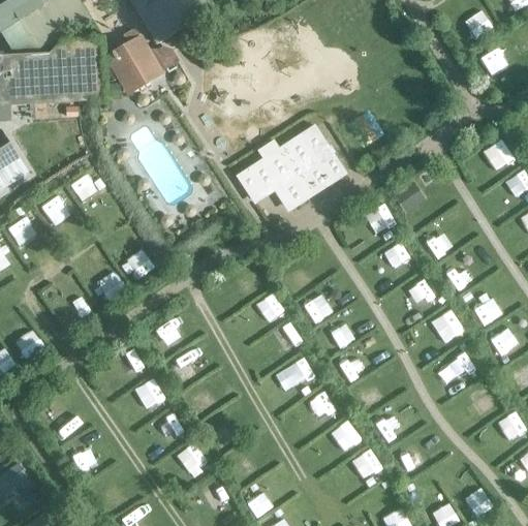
[(0,28),(45,0),(0,0),(0,28)]
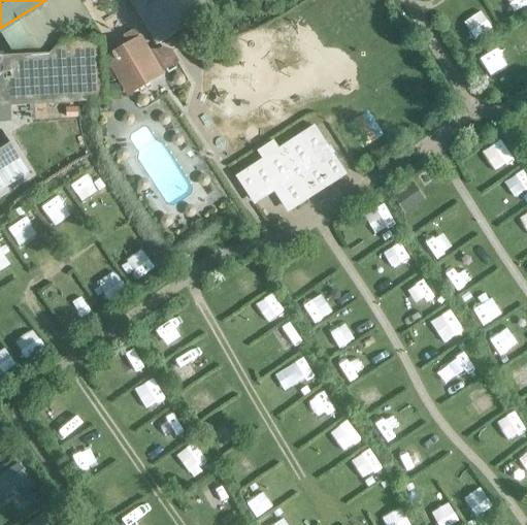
[(130,0),(156,42),(219,3),(217,0),(130,0)]
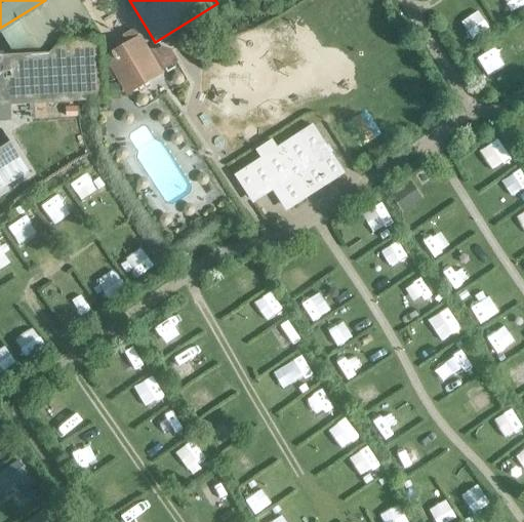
[(208,41),(196,19),(174,32),(188,53),(208,41)]
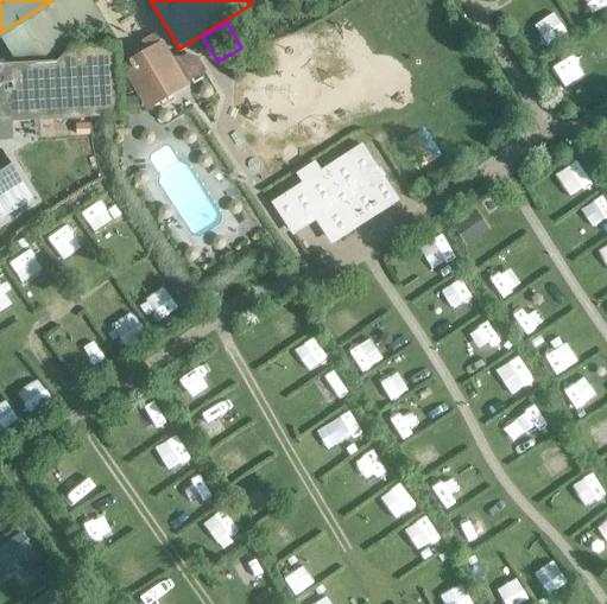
[(189,82),(162,38),(119,64),(145,108),(189,82)]
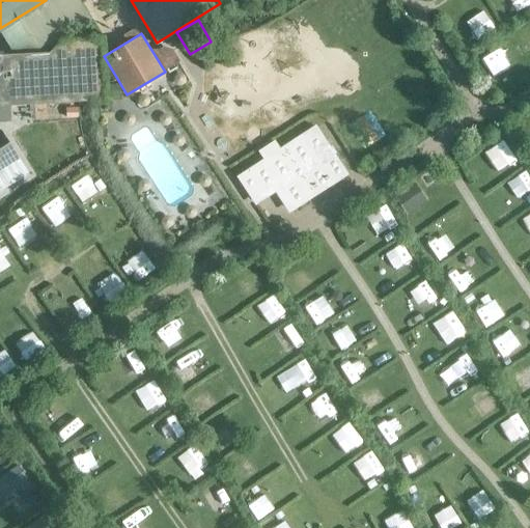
[(0,103),(106,98),(102,37),(61,39),(61,43),(50,52),(0,55),(0,103)]
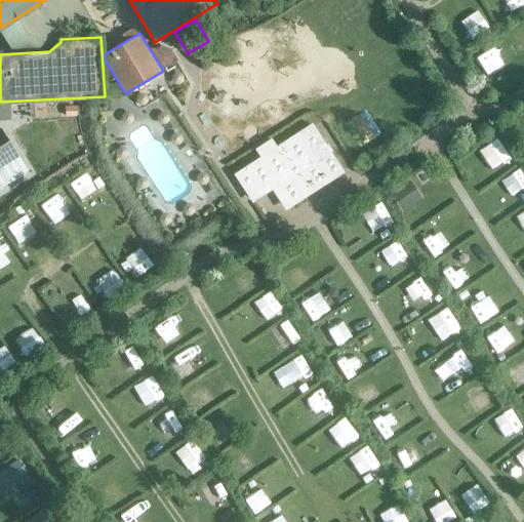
[(290,206),(332,178),(314,151),(326,144),(313,123),(235,173),(248,194),(272,178),(290,206)]
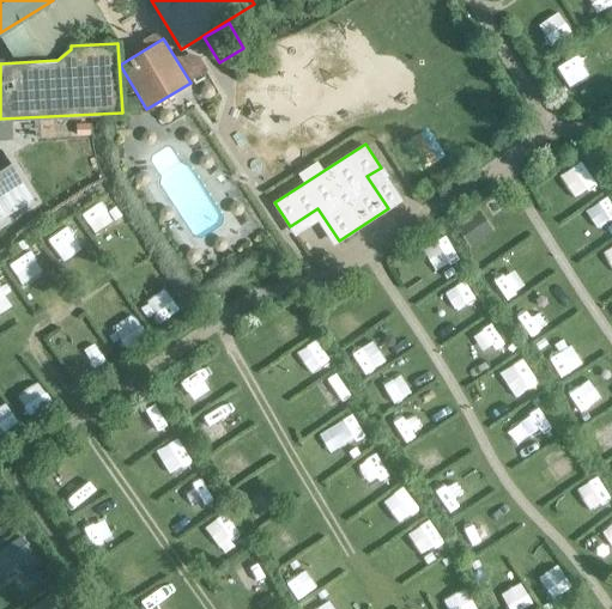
[(0,194),(23,180),(1,147),(0,148),(0,194)]
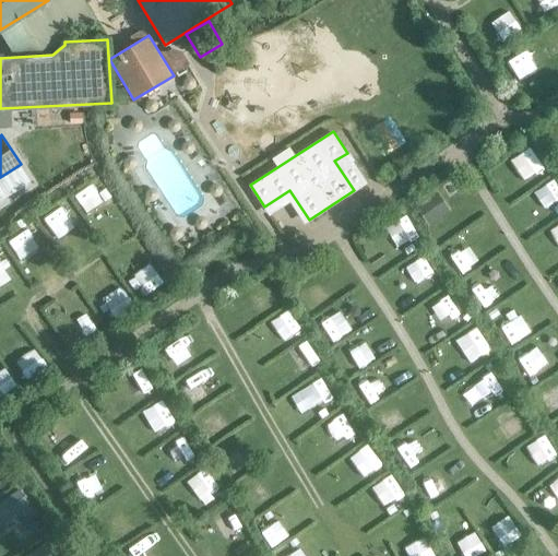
[(21,163),(34,182),(14,192),(16,198),(38,188),(38,189),(52,179),(51,177),(52,176),(27,141),(20,146),(27,157),(21,163)]
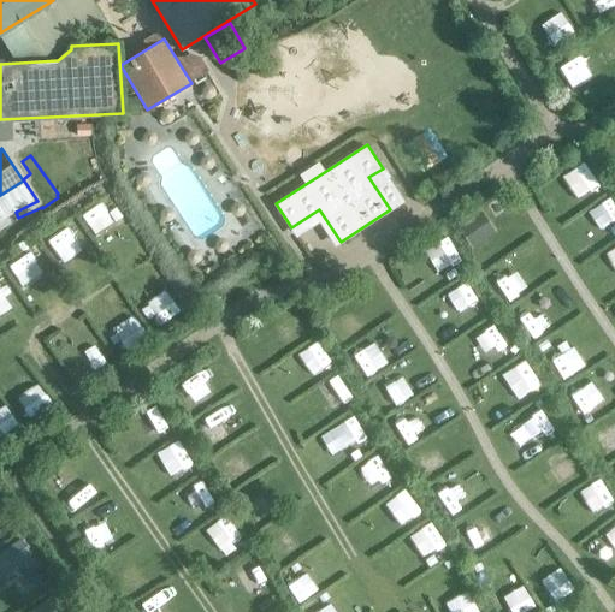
[(480,208),(456,224),(471,247),(495,230),(480,208)]
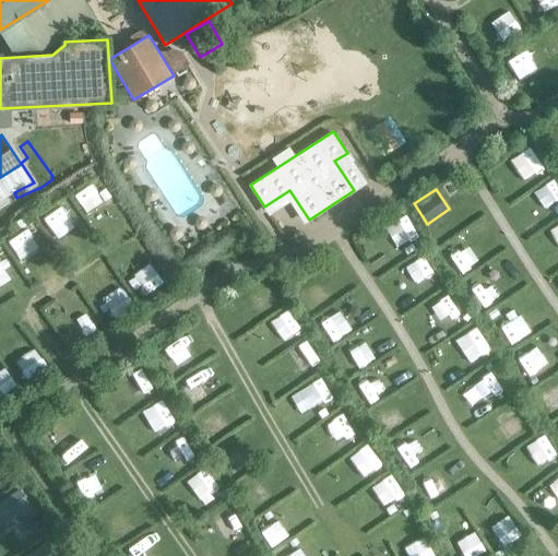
[(14,493),(0,500),(0,519),(22,505),(14,493)]
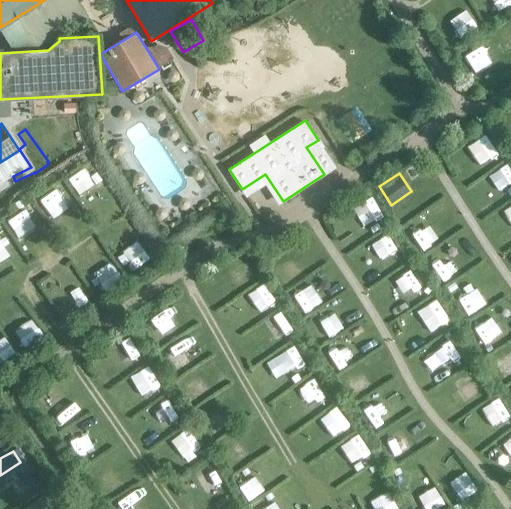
[(47,494),(23,508),(45,508),(53,504),(47,494)]
